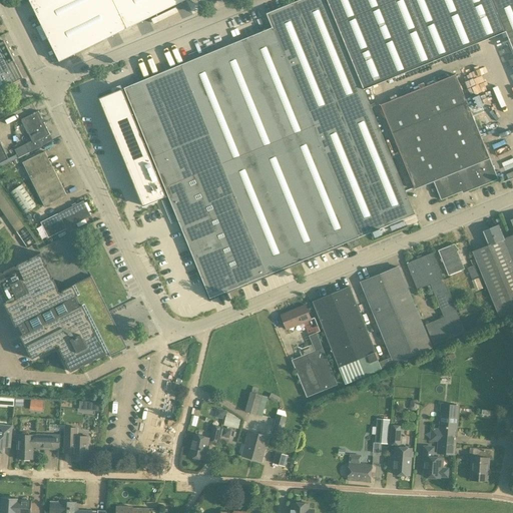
[(127,28),(184,0),(30,0),(29,0),(59,61),(127,28)]
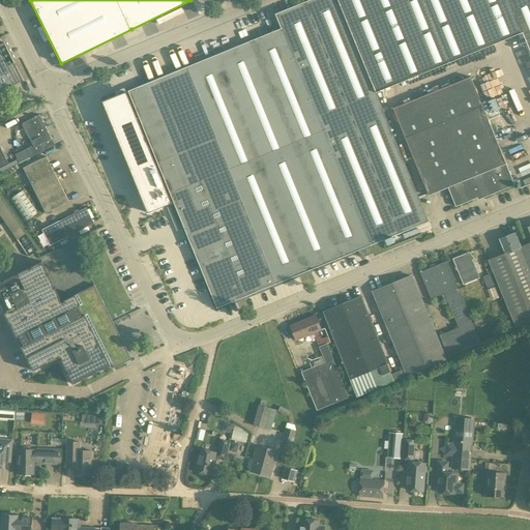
[(529,0),(310,0),(275,15),(281,29),(128,91),(216,308),(429,222),(376,92),(522,33),(529,52),(529,0)]
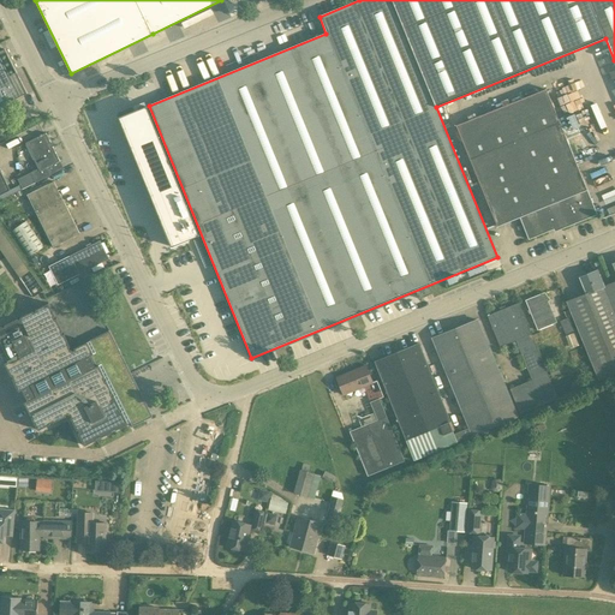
[(0,59),(0,106),(27,94),(16,73),(9,77),(0,59)]
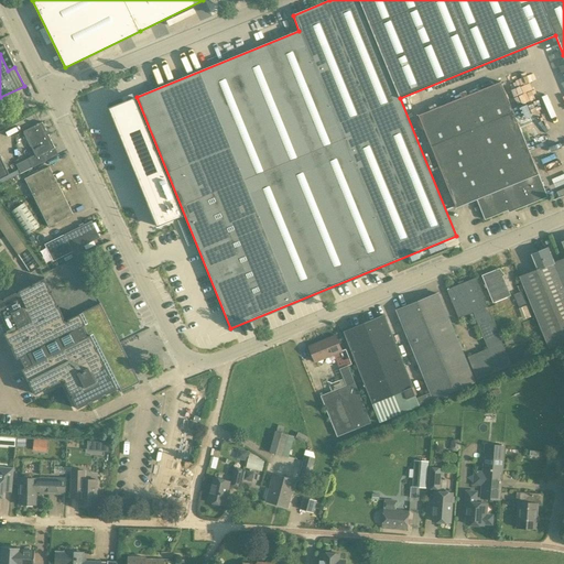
[(535,68),(531,69),(538,84),(542,82),(535,68)]
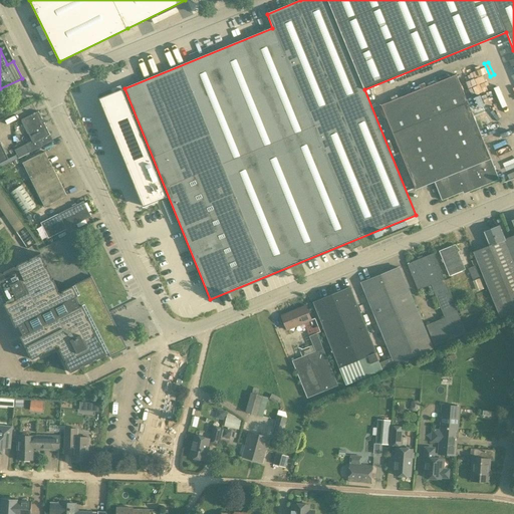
[(416,190),(434,183),(442,201),(468,190),(469,192),(499,180),(491,160),(456,75),(381,105),(416,190)]
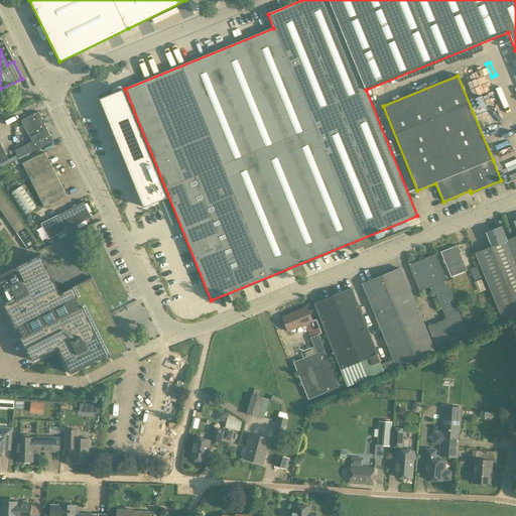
[(480,91),(493,86),(491,82),(479,86),(480,91)]
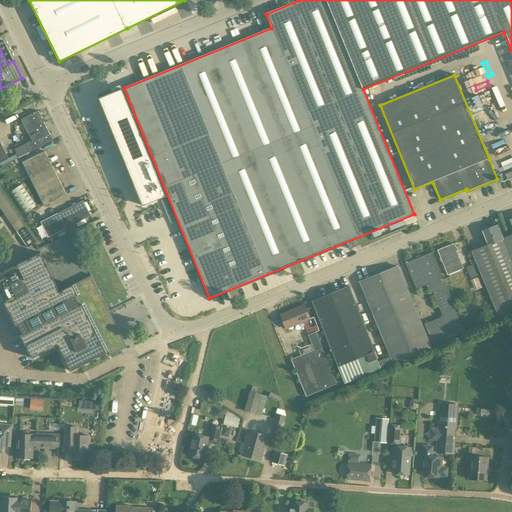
[(162,199),(118,91),(94,101),(140,209),(162,199)]
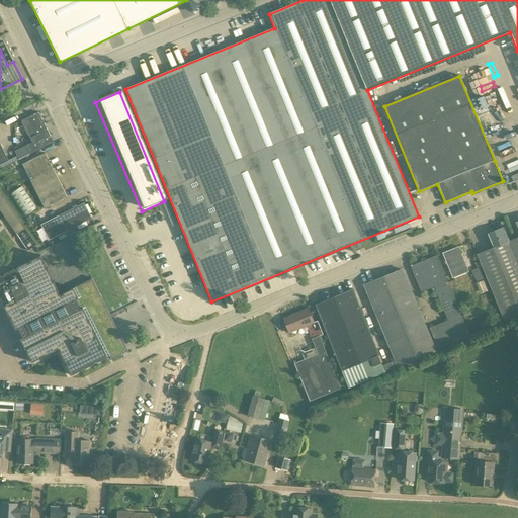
[(484,95),(471,100),(477,113),(489,108),(484,95)]
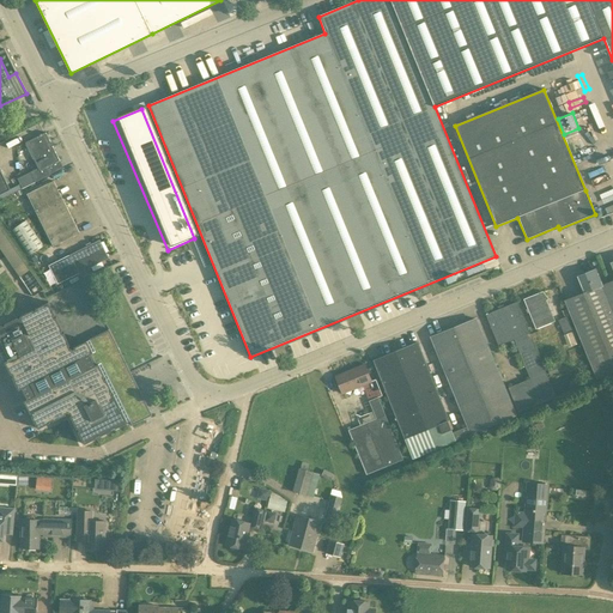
[(50,175),(47,168),(60,161),(46,133),(25,144),(38,168),(30,173),(36,182),(50,175)]
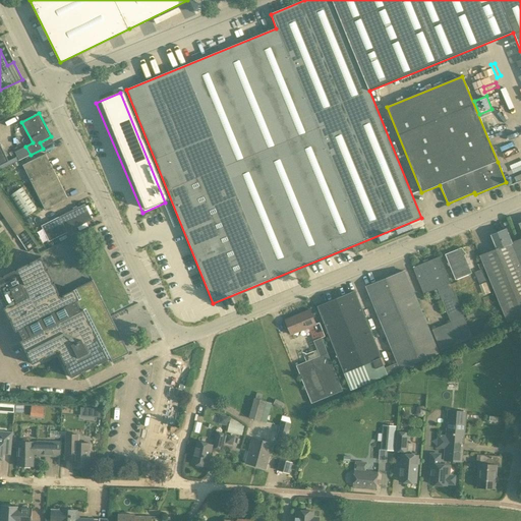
[(0,165),(8,162),(0,143),(0,165)]
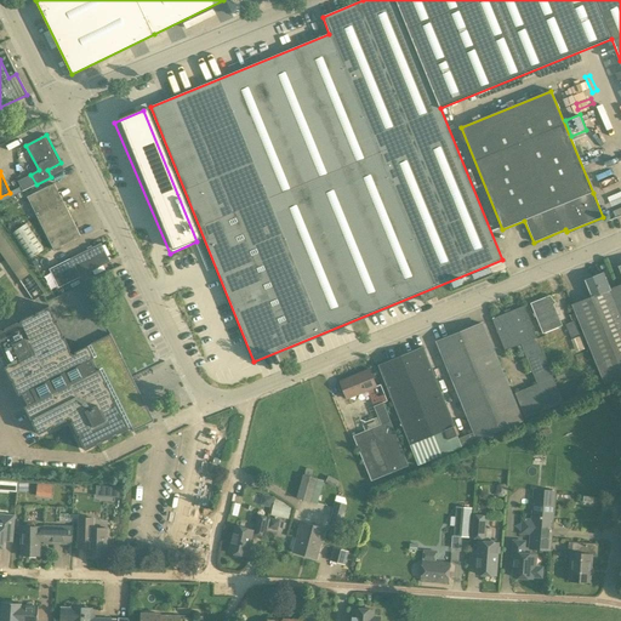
[(80,237),(55,184),(27,198),(53,250),(80,237)]
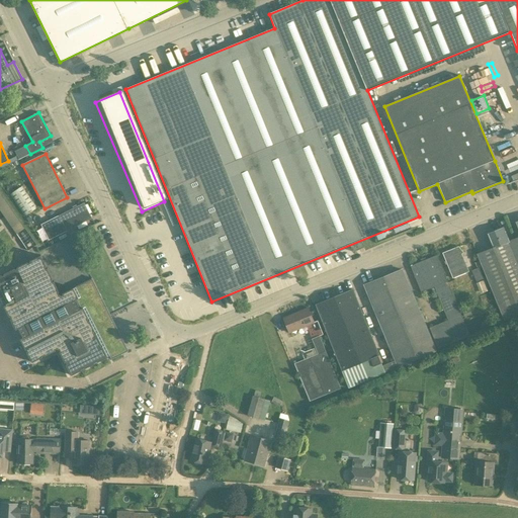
[(26,214),(35,209),(20,187),(12,193),(26,214)]
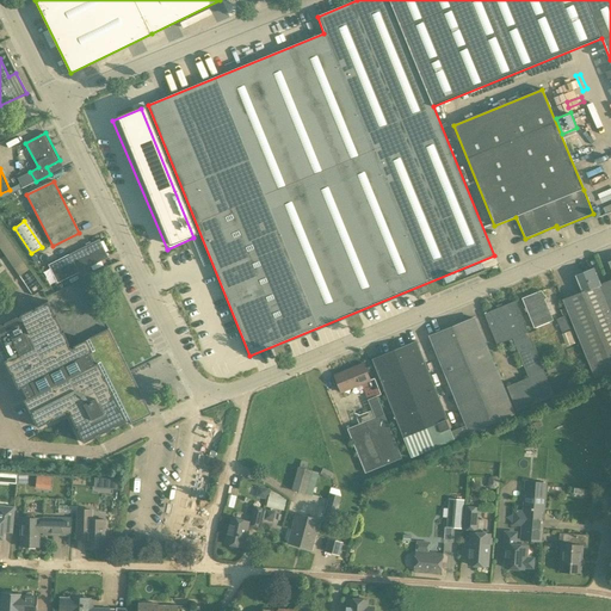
[(41,284),(0,226),(0,247),(17,271),(5,281),(19,300),(41,284)]
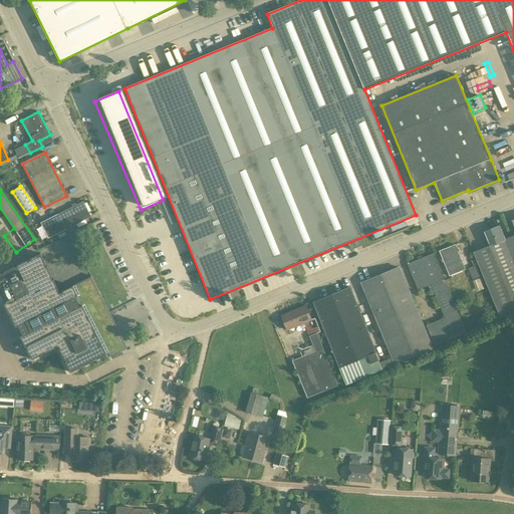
[(83,202),(40,223),(48,238),(91,217),(83,202)]
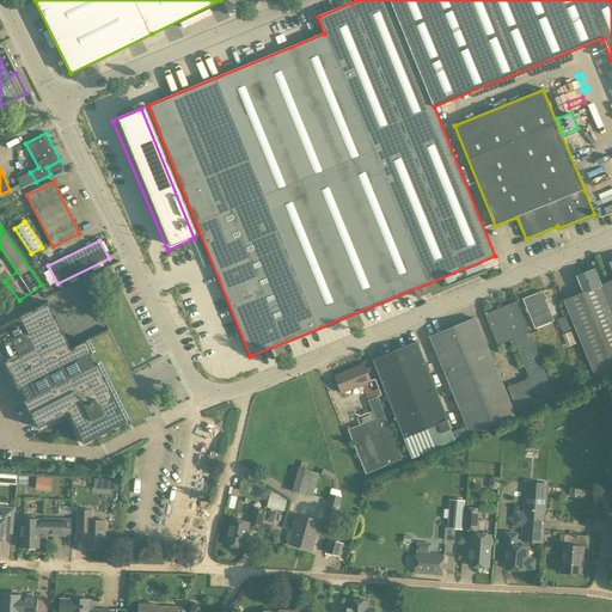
[(611,268),(611,280),(600,286),(611,313),(611,262),(610,263),(611,268)]
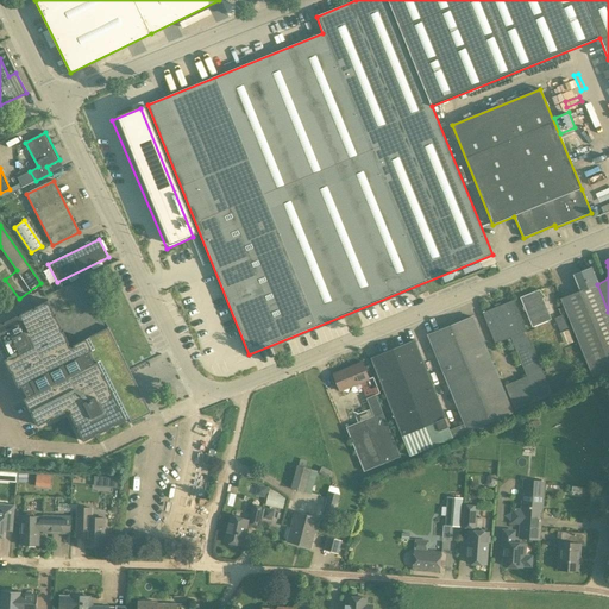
[(608,370),(608,312),(597,284),(591,269),(575,276),(581,292),(562,300),(592,377),(608,370)]
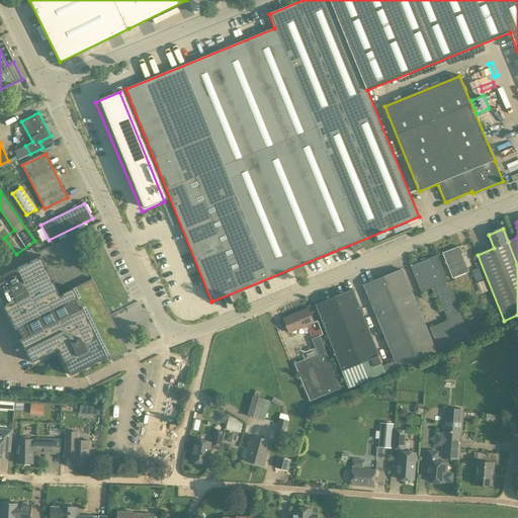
[(361,241),(350,246),(353,252),(364,248),(361,241)]
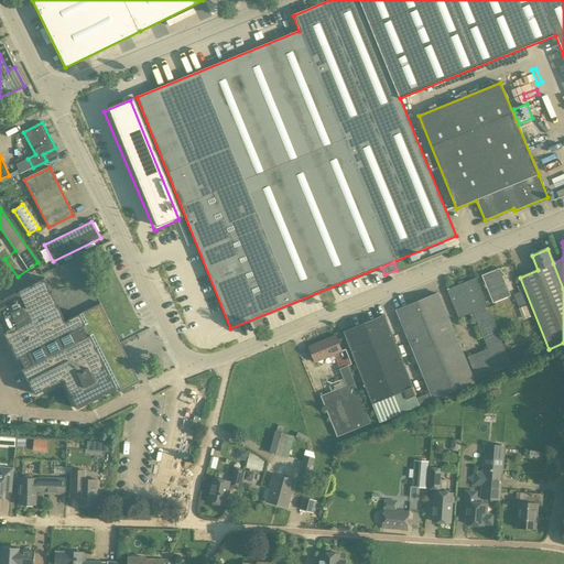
[(481,275),(492,303),(510,296),(502,277),(505,275),(499,269),(481,275)]
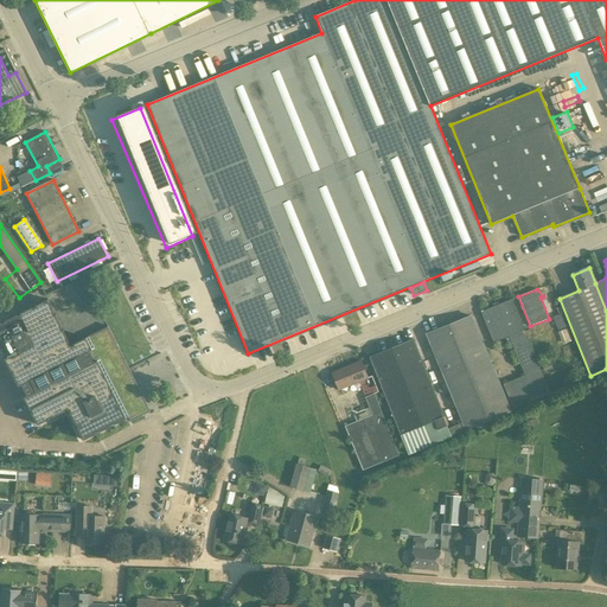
[(18,317),(18,314),(5,321),(5,323),(2,324),(2,323),(0,323),(0,350),(4,357),(5,356),(6,358),(5,359),(11,371),(12,371),(13,374),(12,375),(19,387),(21,385),(27,396),(24,397),(30,410),(31,409),(32,411),(31,413),(38,426),(50,420),(50,417),(52,416),(53,417),(65,411),(65,410),(68,409),(68,410),(70,409),(71,411),(70,413),(76,426),(77,425),(78,427),(77,428),(83,441),(96,434),(95,433),(98,432),(98,433),(112,427),(110,426),(114,425),(114,426),(127,419),(126,419),(128,417),(131,422),(144,415),(121,369),(123,368),(127,366),(107,327),(89,337),(89,336),(88,337),(87,338),(85,338),(74,344),(74,345),(71,346),(71,345),(70,346),(69,344),(70,343),(63,330),(62,331),(61,328),(62,327),(56,314),(55,315),(53,313),(55,312),(48,300),(34,306),(36,307),(33,308),(32,307),(20,313),(20,314),(18,317)]
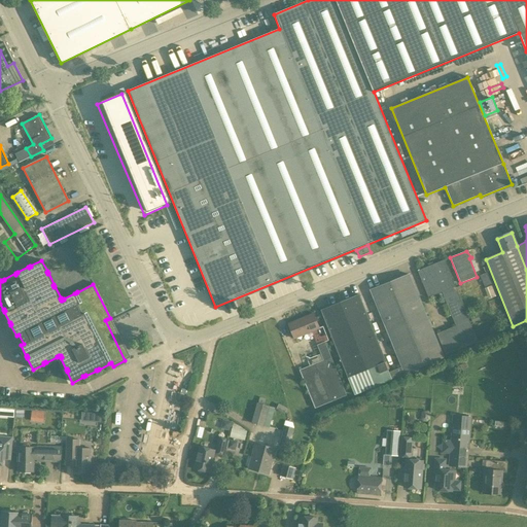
[(418,271),(428,297),(442,292),(456,326),(436,334),(446,355),(478,342),(445,260),(418,271)]
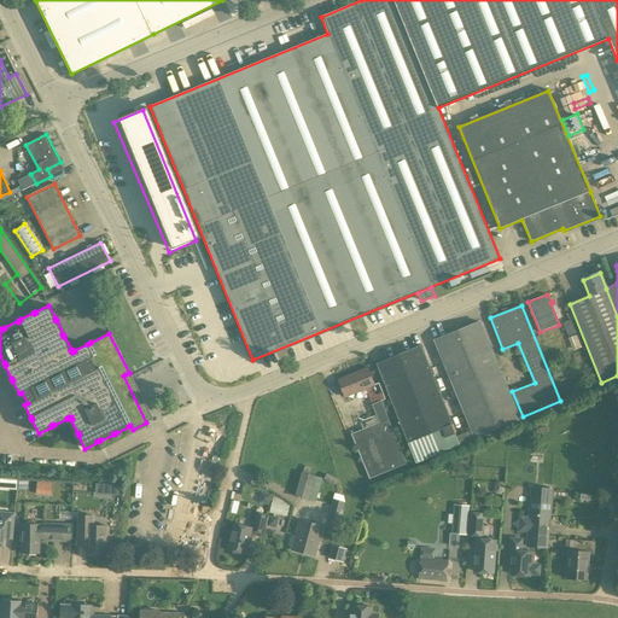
[(563,322),(569,336),(576,333),(571,320),(563,322)]
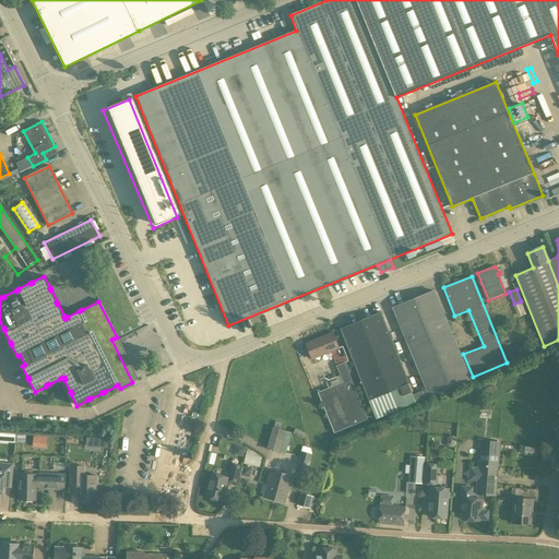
[(393,308),(429,395),(470,379),(433,292),(393,308)]
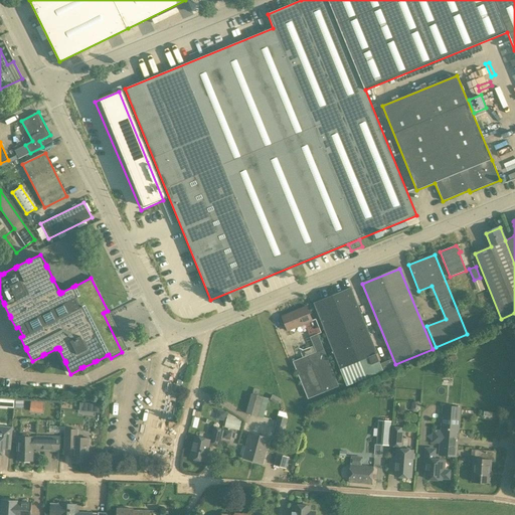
[(482,279),(477,280),(480,291),(485,289),(482,279)]
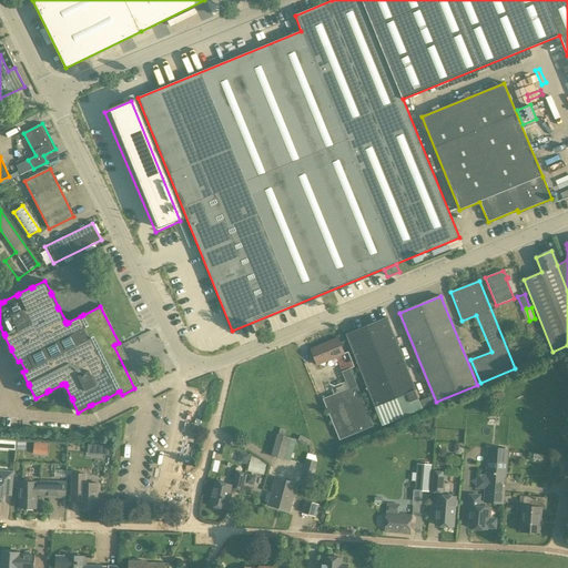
[(415,391),(416,391),(387,318),(345,335),(382,426),(423,409),(415,391)]
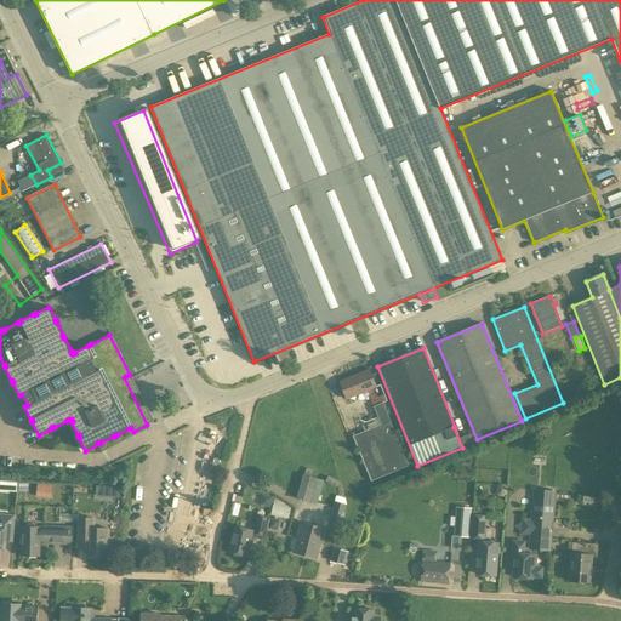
[(347,399),(376,387),(369,370),(340,382),(347,399)]
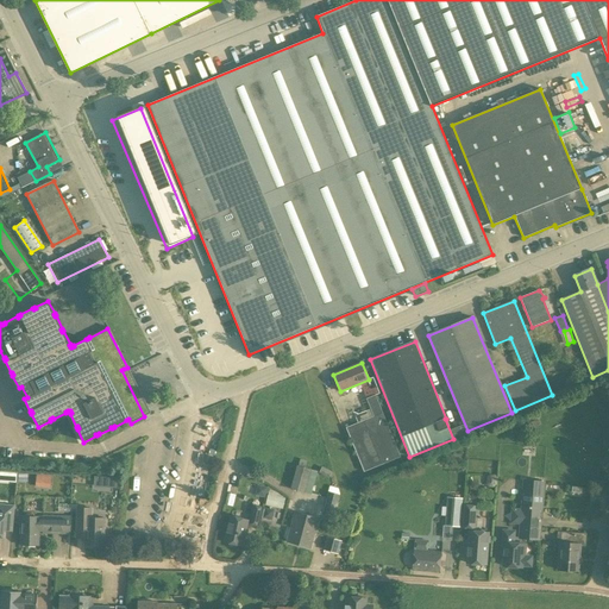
[(364,472),(400,457),(375,395),(366,399),(374,416),(346,428),(364,472)]
